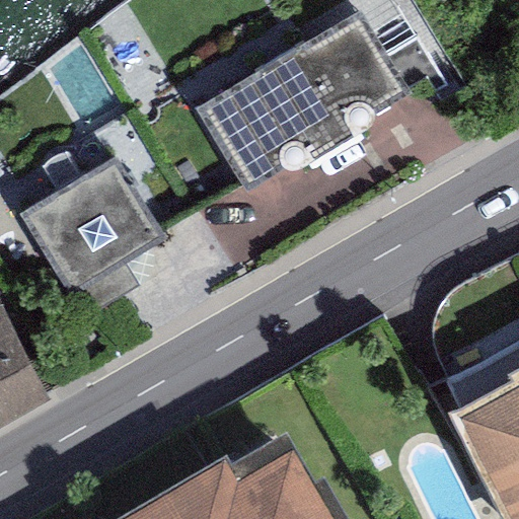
[(360,11),(280,56),(338,155),(362,140),(358,135),(363,134),(368,129),(372,124),(374,120),(375,115),(409,94),(360,11)]
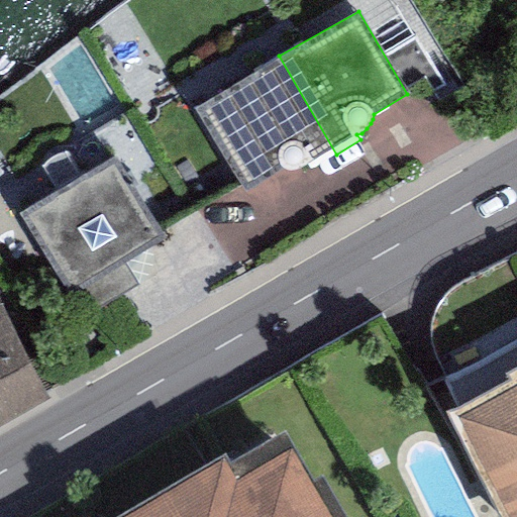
[(279,56),(194,109),(245,191),(282,169),(286,170),(291,170),(298,167),(306,165),(310,171),(336,154),(279,56)]
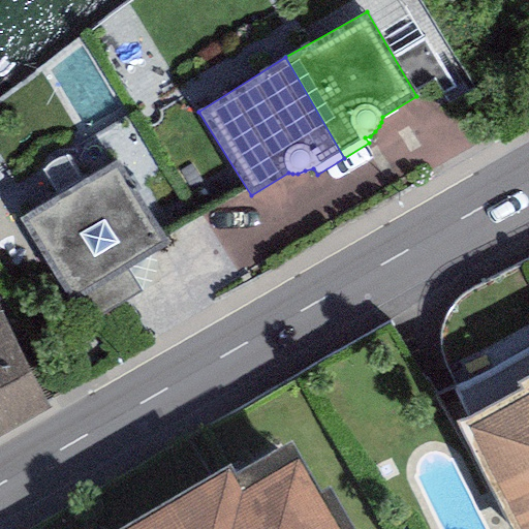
[(116,160),(19,218),(84,325),(142,290),(128,269),(167,246),(116,160)]
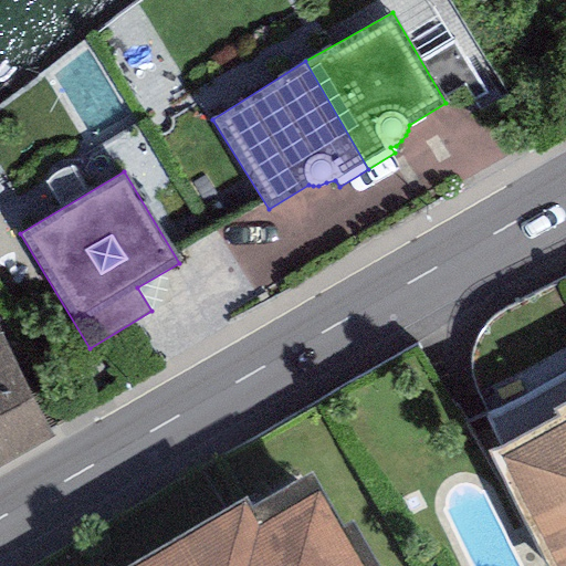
[(0,467),(54,437),(0,339),(0,467)]
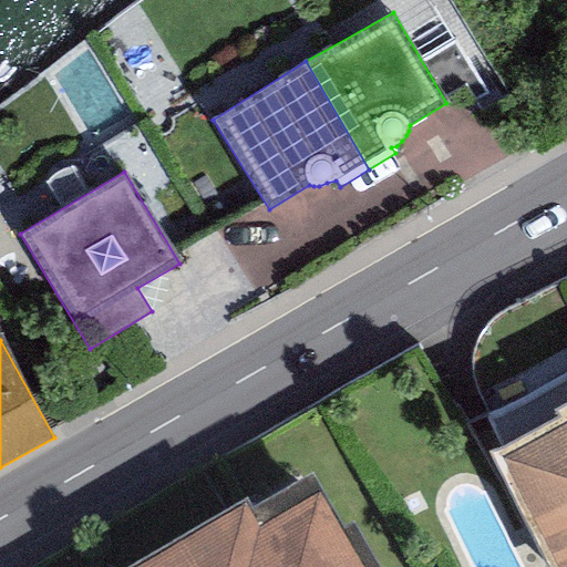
[(566,566),(566,416),(492,454),(548,566),(566,566)]
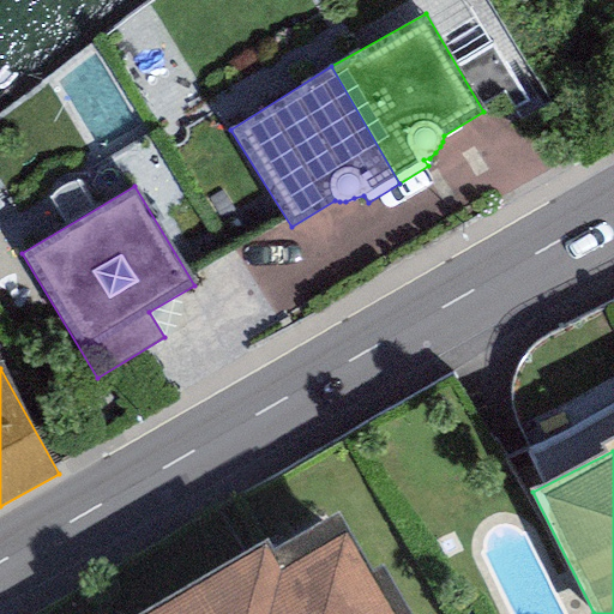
[(374,613),(331,537),(266,575),(252,547),(133,613),(374,613)]
